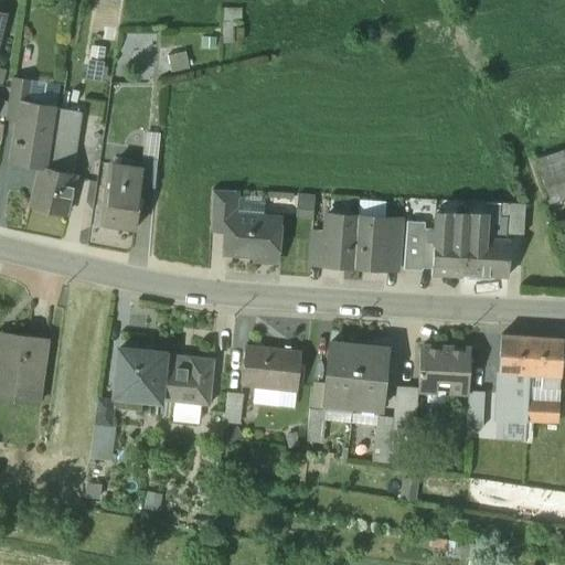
[(169,55),(172,71),(191,67),(188,52),(169,55)]
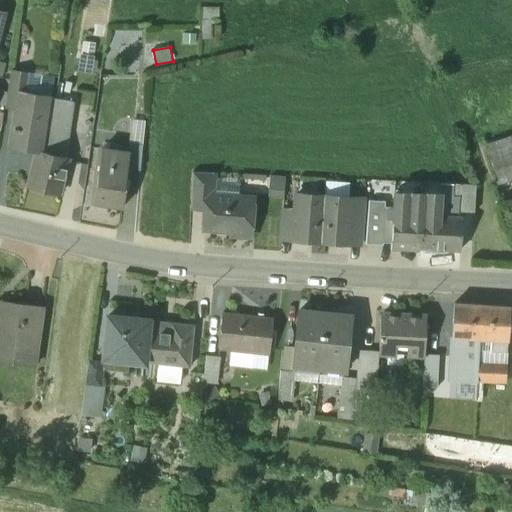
[(28,73),(10,71),(9,80),(27,83),(28,73)]
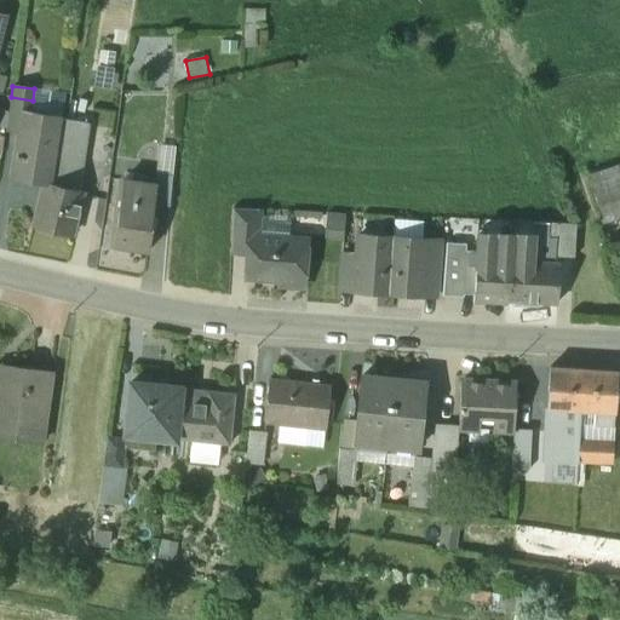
[(33,101),(11,97),(6,128),(19,131),(28,131),(29,121),(33,101)]
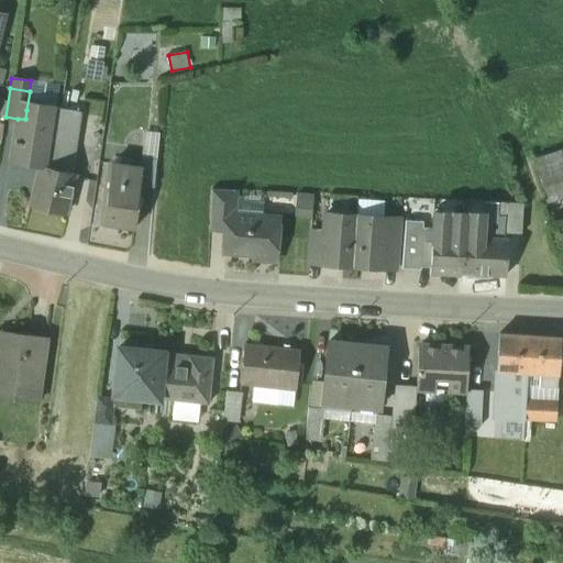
[(51,114),(26,110),(25,119),(18,119),(11,162),(41,166),(46,167),(51,140),(56,108),(52,107),(51,114)]
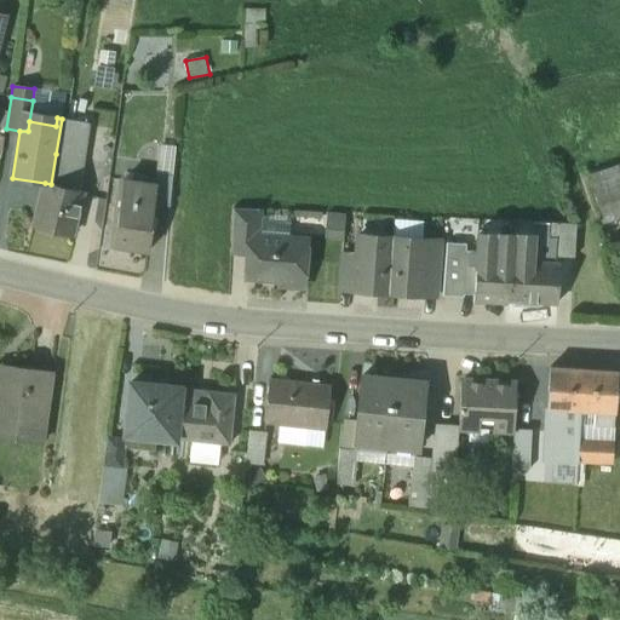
[(89,122),(62,119),(56,154),(65,155),(64,159),(65,159),(65,160),(82,162),(89,122)]
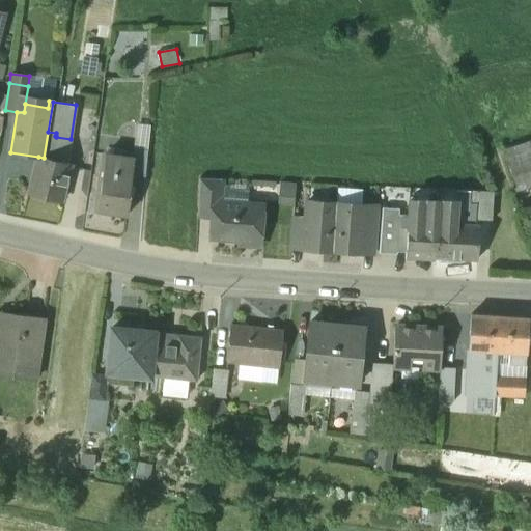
[(56,133),(48,132),(44,158),(49,159),(51,150),(53,151),(56,137),(56,136),(55,136),(56,133)]
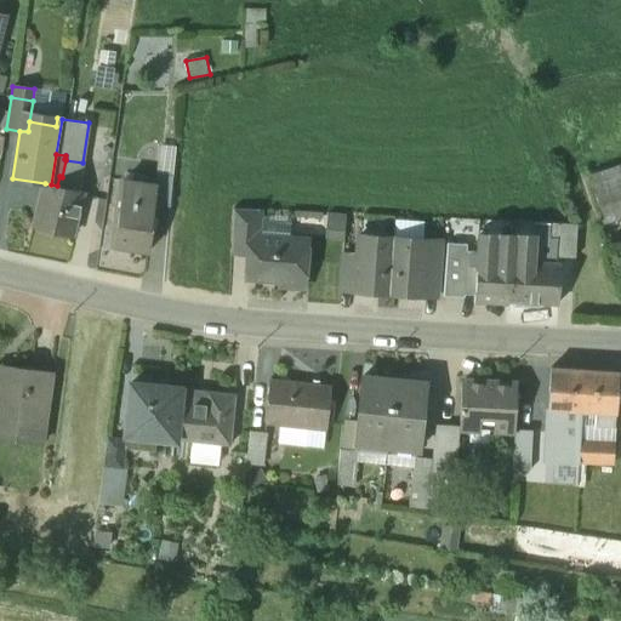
[(83,163),(66,160),(62,177),(73,180),(70,189),(78,191),(83,163)]
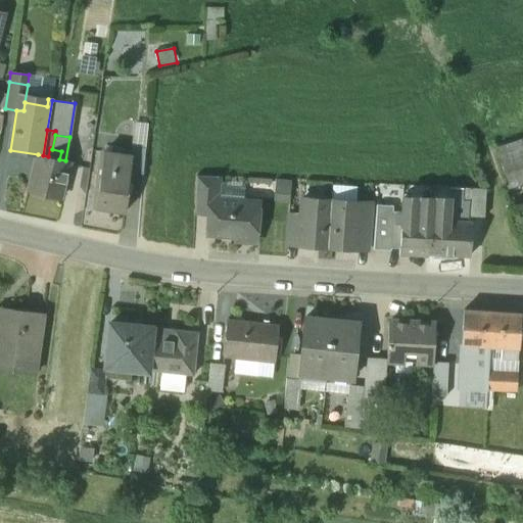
[(522,139),(497,148),(509,187),(522,183),(522,139)]
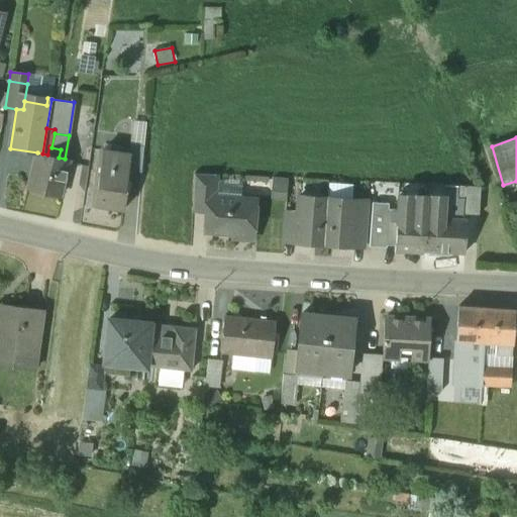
[(143,146),(128,144),(128,152),(129,152),(127,170),(141,171),(143,146)]
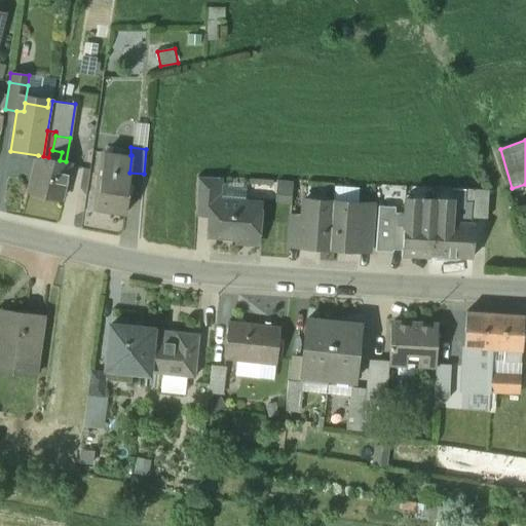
[(52,150),(50,149),(48,157),(43,156),(38,155),(28,192),(62,200),(70,162),(66,161),(60,160),(62,152),(52,150)]
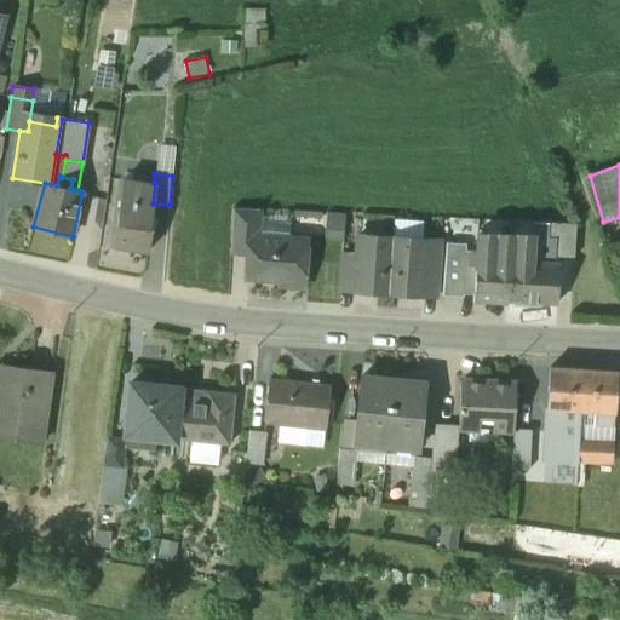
[(154,183),(122,178),(114,246),(148,251),(151,228),(149,228),(153,204),(155,183),(154,183)]
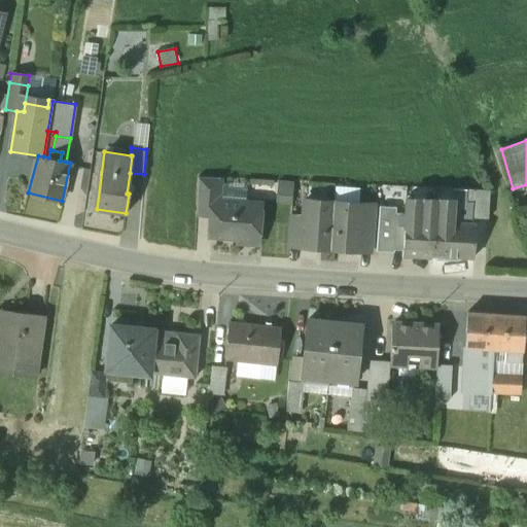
[(220,178),(198,177),(197,214),(210,215),(211,199),(220,200),(220,178)]
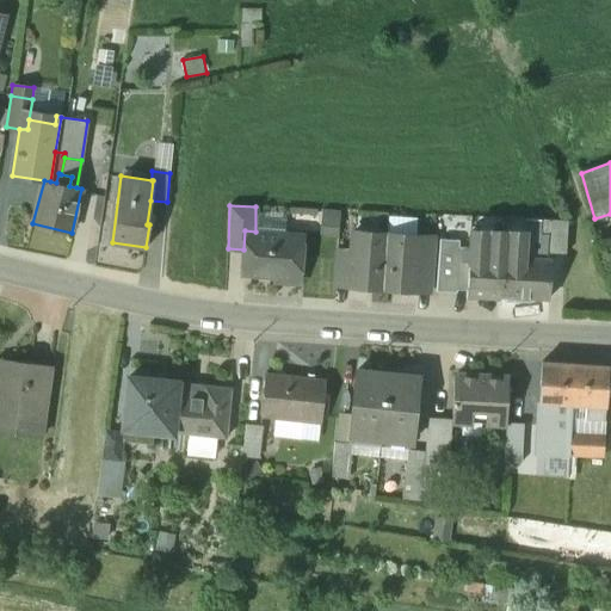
[(338,234),(341,213),(327,210),(323,232),(338,234)]
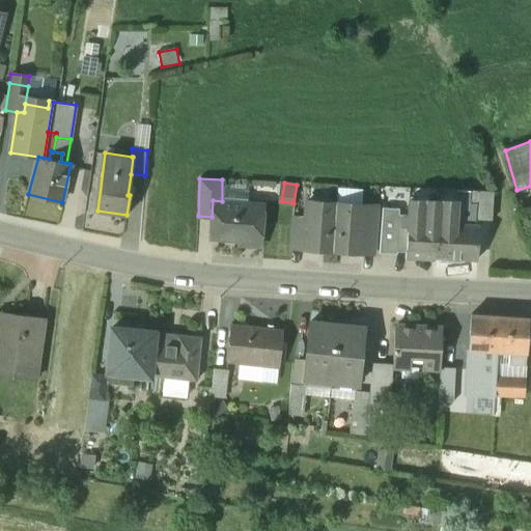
[(470,191),(457,190),(456,202),(457,202),(457,214),(469,215),(469,204),(470,191)]
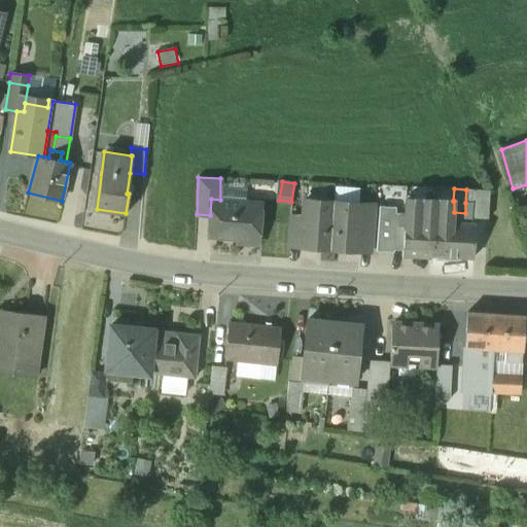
[(465,203),(465,213),(454,212),(453,222),(472,223),(472,218),(476,218),(477,210),(472,210),(473,203),(475,201),(476,201),(476,189),(466,189),(465,203)]
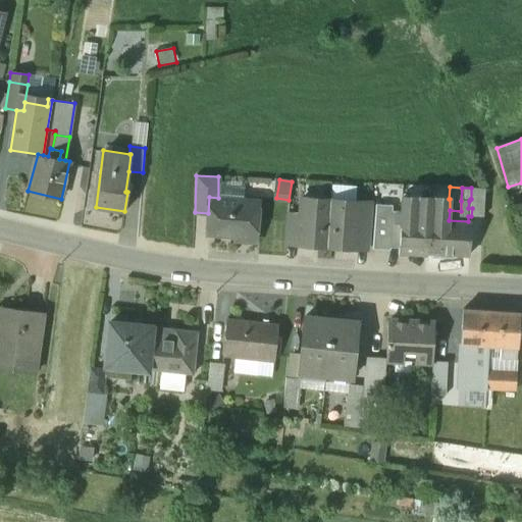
[(485,189),(471,188),(471,199),(470,199),(469,201),(468,208),(472,208),(471,216),(483,217),(485,189)]
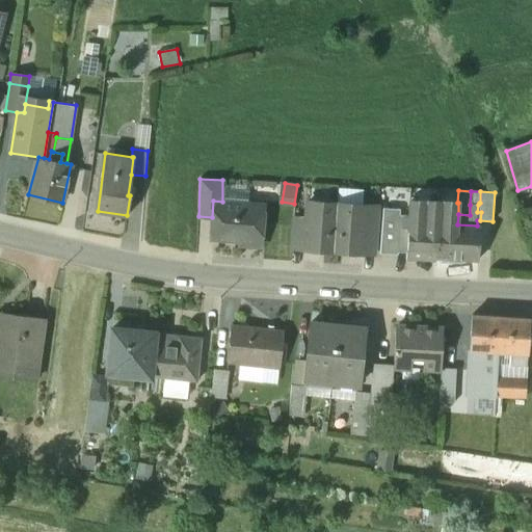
[(222,202),(213,201),(212,217),(210,240),(248,243),(247,246),(259,247),(262,204),(222,202)]
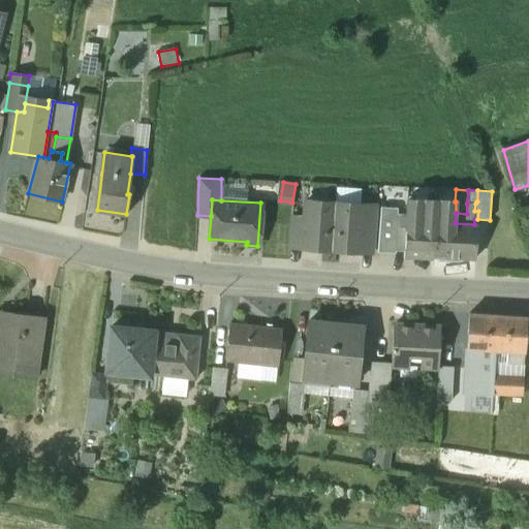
[(437,201),(407,200),(406,214),(405,246),(404,254),(433,257),(435,222),(436,222),(437,201)]
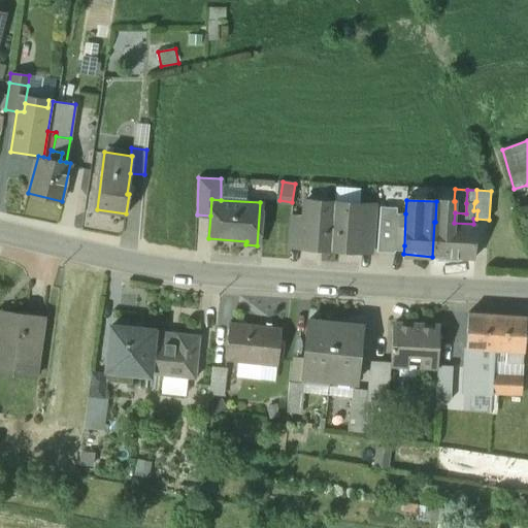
[(363,206),(305,201),(303,219),(301,245),(359,251),(361,224),(363,206)]
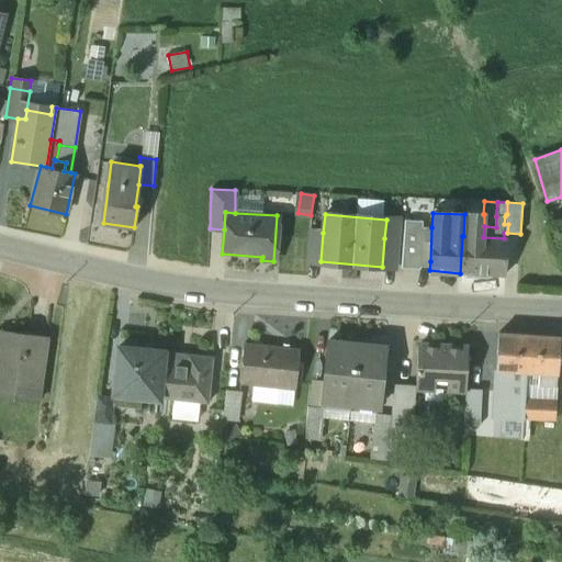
[(483,214),(464,214),(463,236),(462,236),(460,273),(463,273),(465,277),(473,277),(476,273),(505,276),(507,238),(504,238),(483,237),(484,226),(484,214),(483,214)]
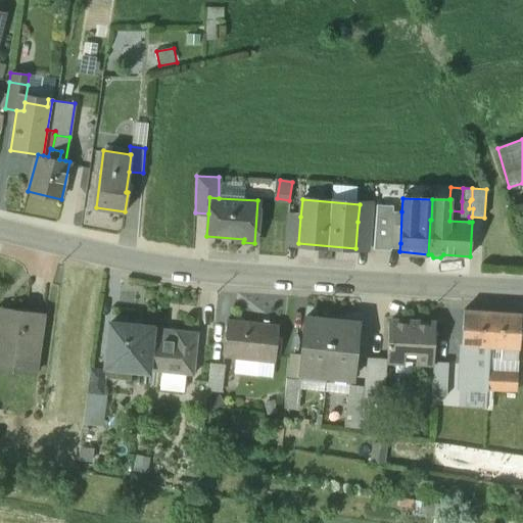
[(372,205),(360,204),(358,222),(371,223),(372,205)]
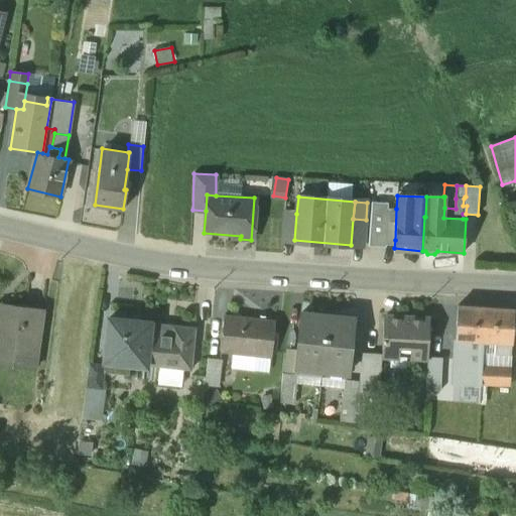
[(388,203),(372,202),(370,224),(387,225),(386,240),(395,240),(396,209),(388,209),(388,203)]
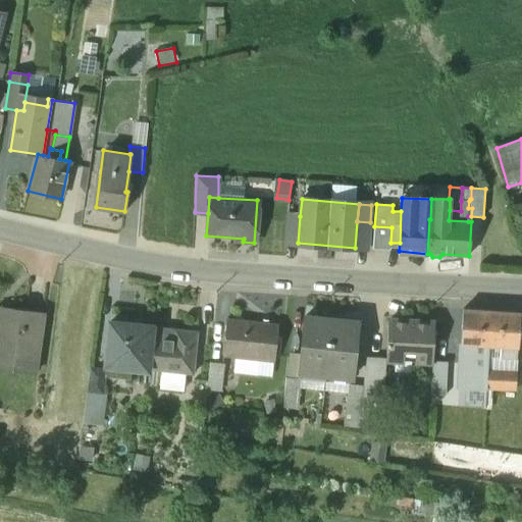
[(521,205),(509,210),(516,229),(521,227),(521,205)]
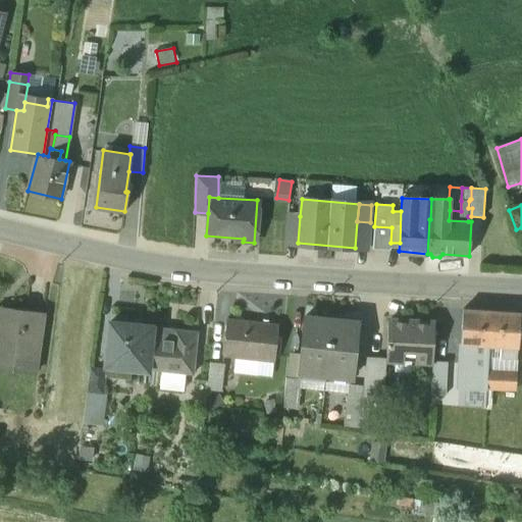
[(300,216),(288,215),(285,242),(298,243),(300,216)]
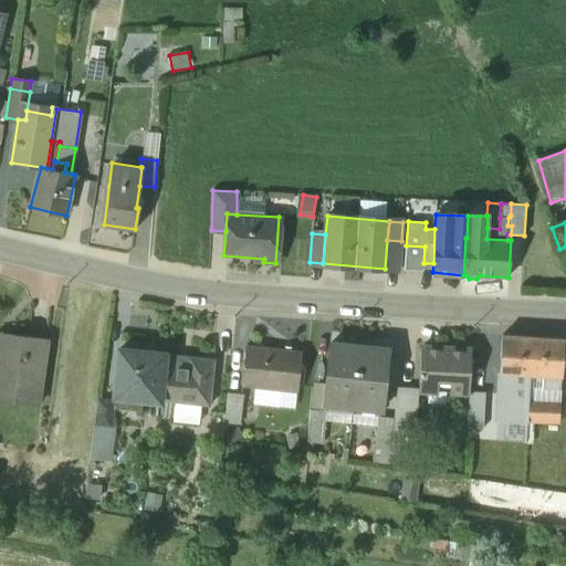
[(401,241),(387,240),(385,269),(399,270),(401,241)]
